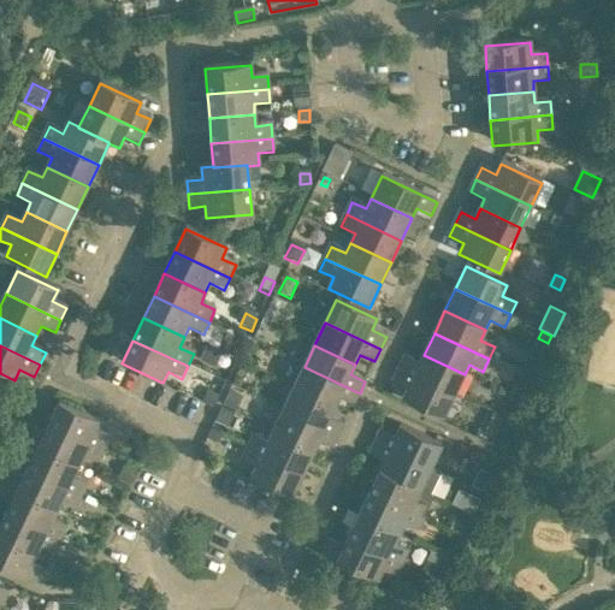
[(398,371),(454,397),(465,374),(424,355),(419,365),(404,359),(398,371)]
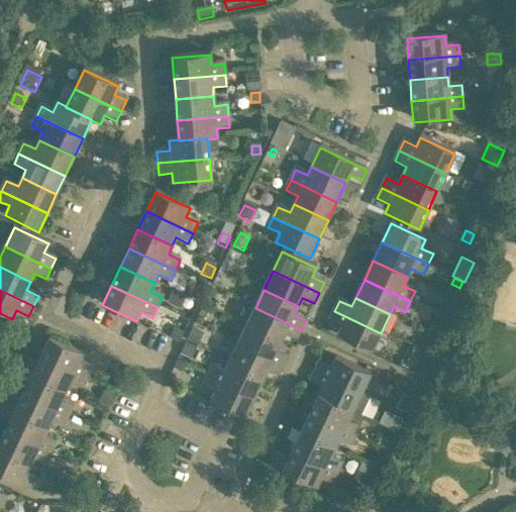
[(297,340),(302,330),(255,308),(246,327),(281,343),(285,334),(297,340)]
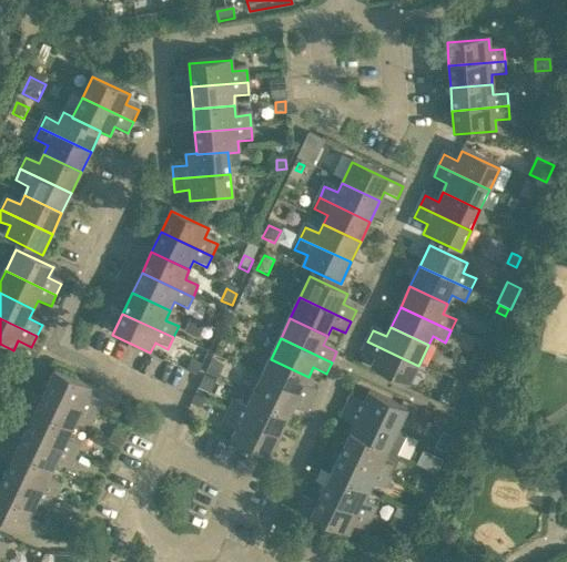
[(408,387),(418,366),(367,341),(363,353),(375,359),(371,369),(408,387)]
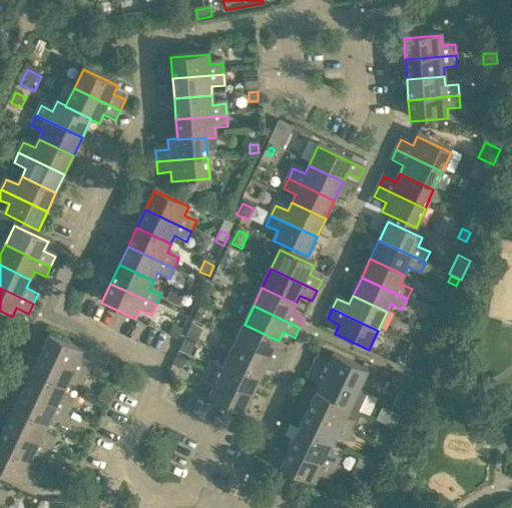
[(275,349),(279,341),(244,325),(235,343),(282,365),(287,355),(275,349)]
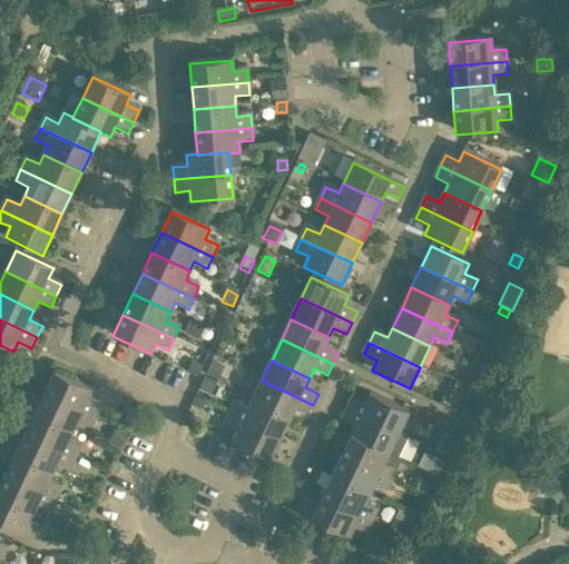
[(192,365),(187,375),(197,379),(202,369),(192,365)]
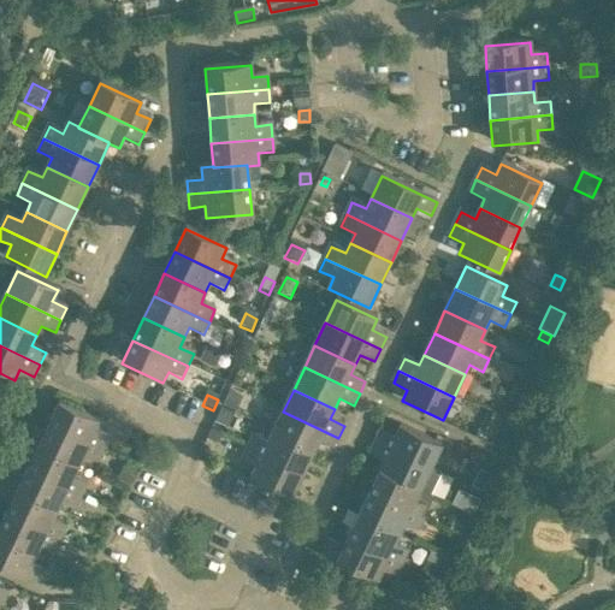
[(223,408),(235,414),(241,401),(229,395),(223,408)]
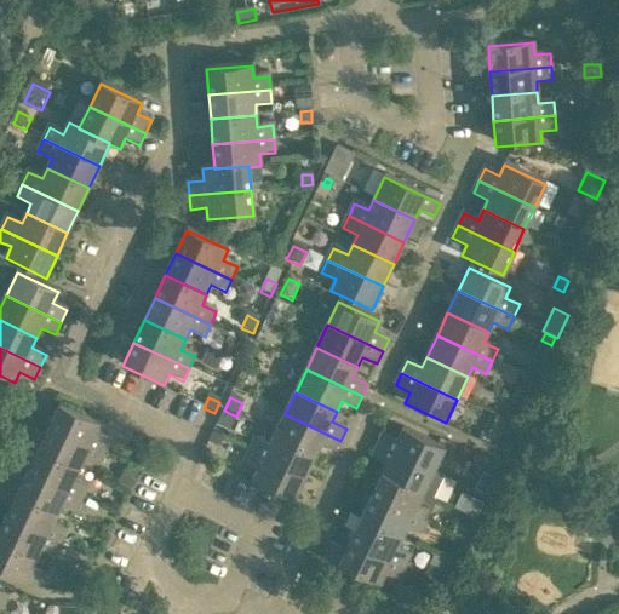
[(59,406),(49,429),(104,455),(109,443),(96,436),(101,425),(59,406)]
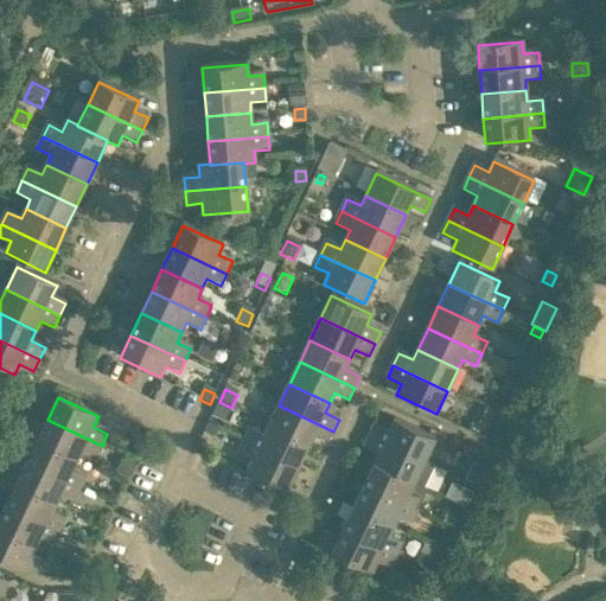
[(223,423),(229,411),(218,406),(212,417),(223,423)]
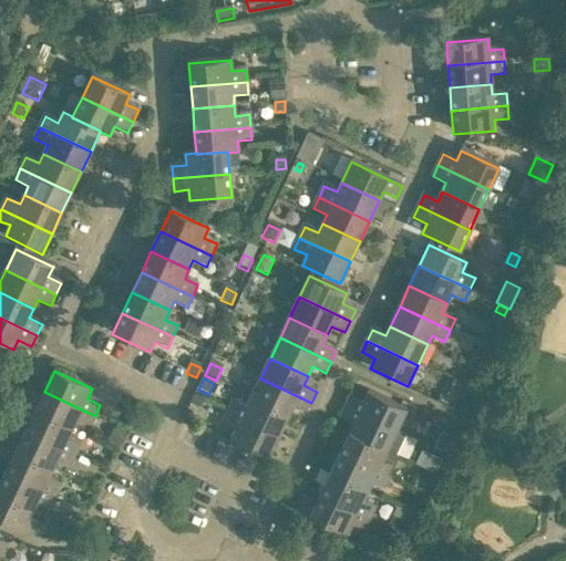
[(306,414),(311,403),(260,378),(250,400),(288,417),(292,407),(306,414)]
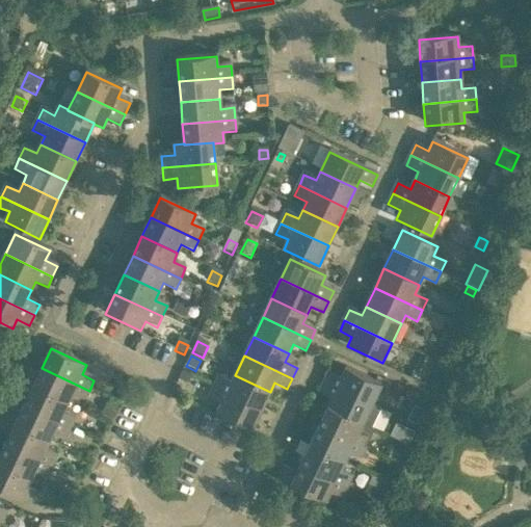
[(25,371),(20,381),(68,403),(72,395),(84,401),(89,391),(42,368),(37,376),(25,371)]
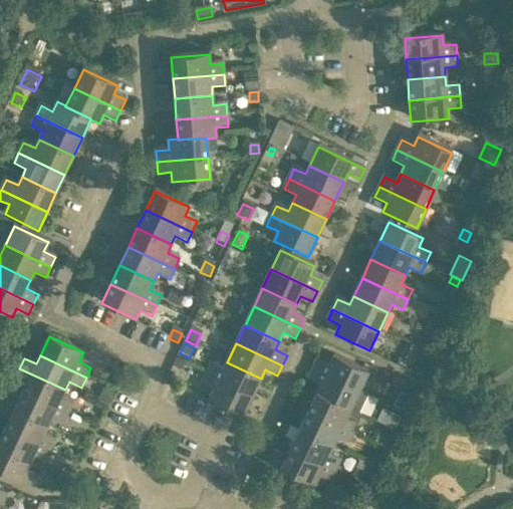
[(313,370),(358,393),(367,372),(334,356),(329,365),(317,360),(313,370)]
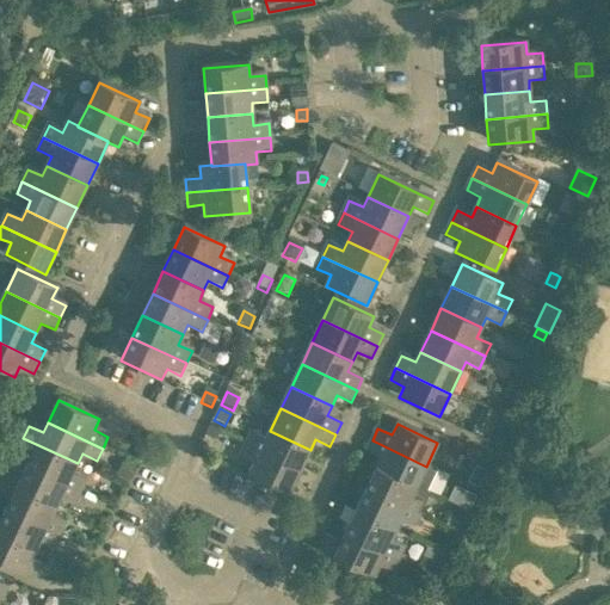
[(491,439),(494,432),(493,431),(484,426),(480,434),(490,439),(491,439)]
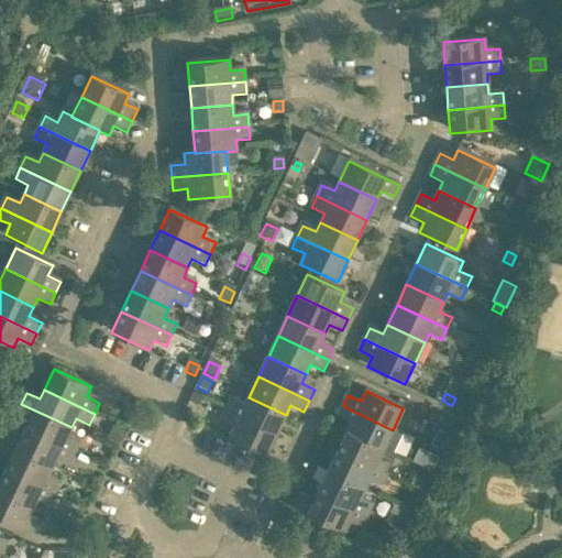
[(204,401),(193,395),(189,403),(199,408),(204,401)]
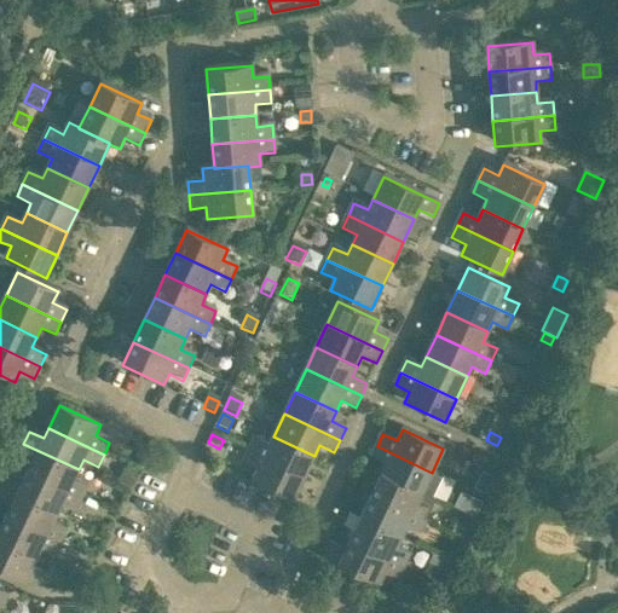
[(304,478),(315,456),(273,437),(269,446),(255,439),(249,451),(304,478)]
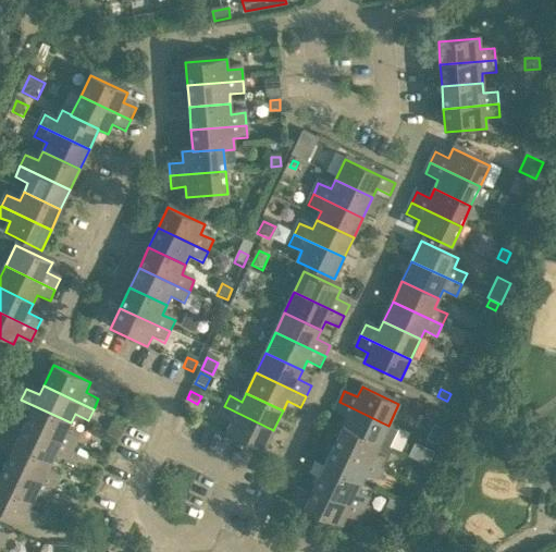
[(66,432),(71,422),(21,400),(15,411),(28,417),(24,426),(74,450),(79,438),(66,432)]
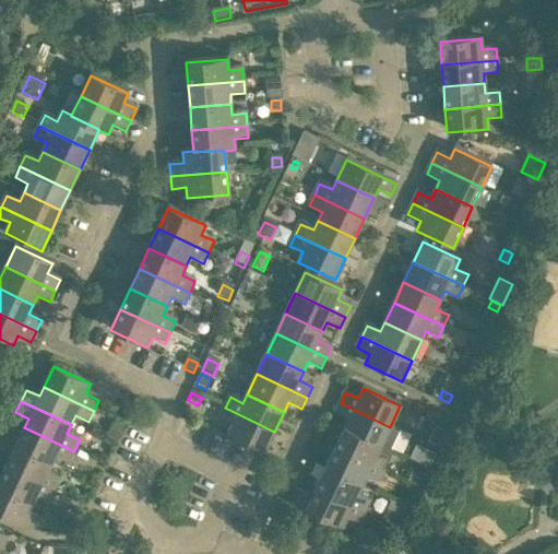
[(390,427),(341,403),(335,414),(348,421),(344,429),(381,447),(390,427)]
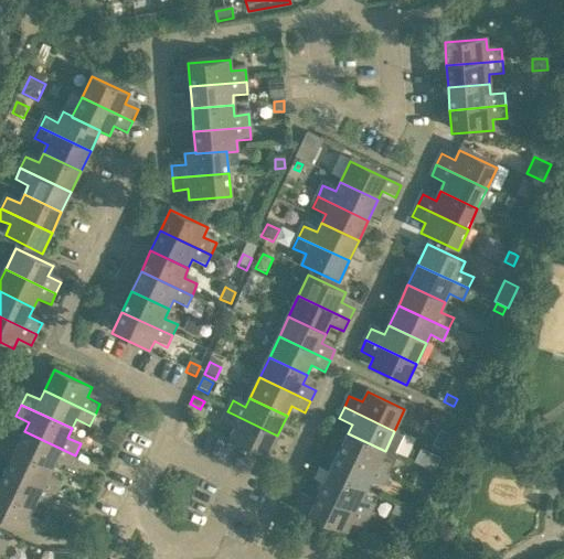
[(267,457),(277,436),(227,411),(222,423),(235,429),(230,439),(267,457)]
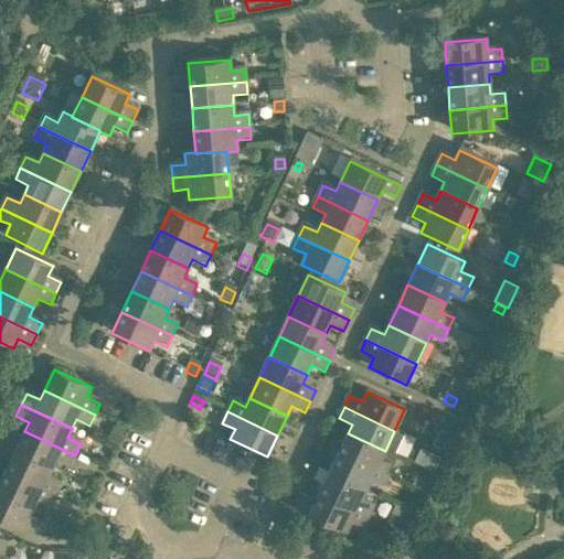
[(113,429),(108,440),(119,445),(125,434),(113,429)]
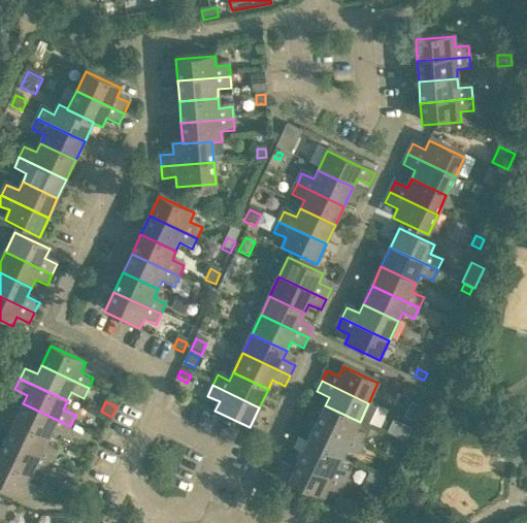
[(6,405),(2,416),(48,438),(53,430),(65,436),(70,426),(23,403),(19,412),(6,405)]
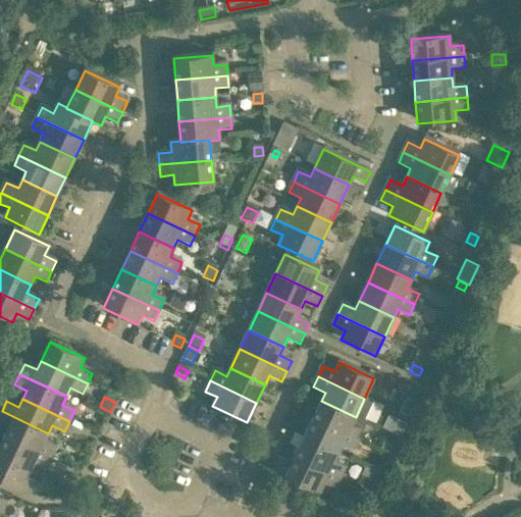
[(312,419),(359,442),(363,431),(352,425),(356,417),(321,401),(312,419)]
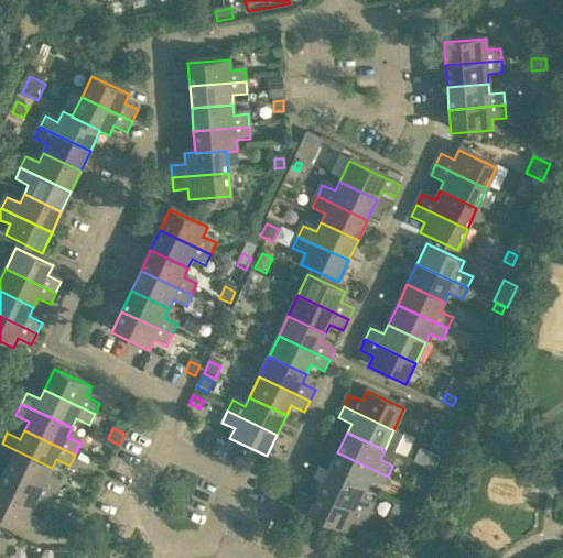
[(444,449),(450,438),(440,433),(434,445),(444,449)]
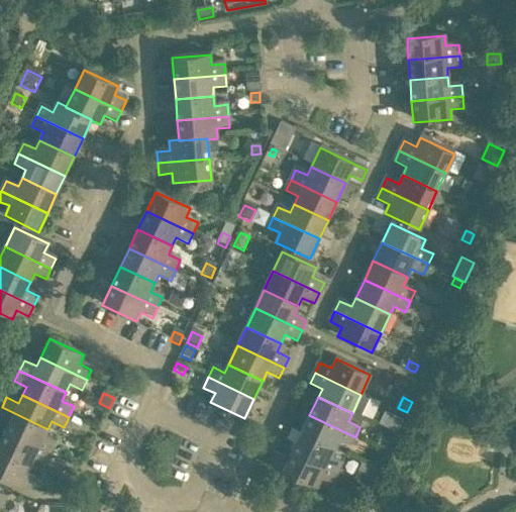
[(43,437),(47,429),(2,407),(0,410),(0,419),(9,423),(5,432),(50,453),(56,443),(43,437)]
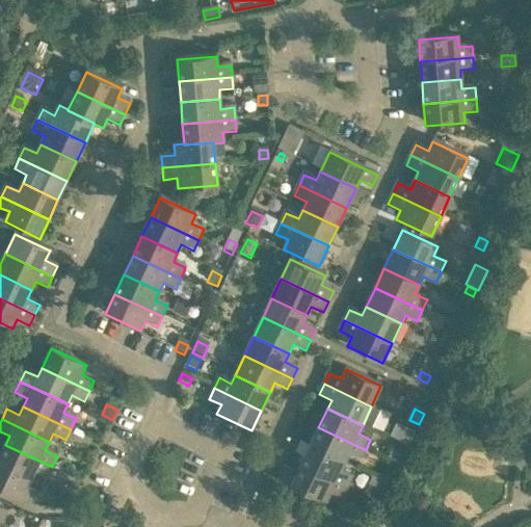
[(309,447),(344,464),(348,455),(361,460),(366,450),(318,427),(309,447)]
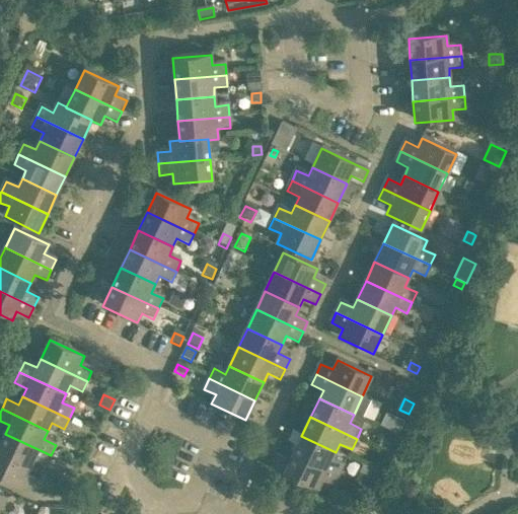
[(393,423),(389,431),(397,435),(401,427),(393,423)]
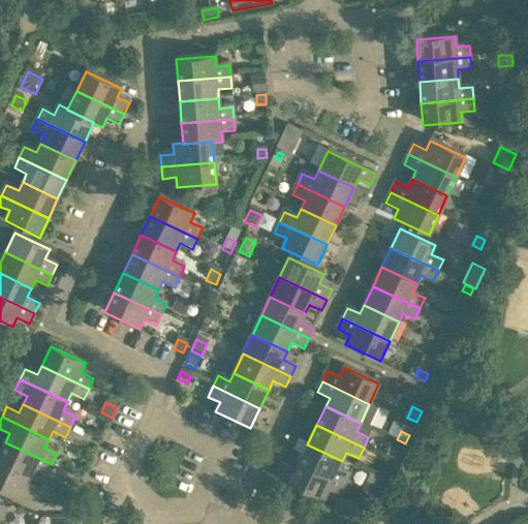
[(0,450),(0,462),(31,478),(35,469),(48,474),(52,464),(5,442),(1,451),(0,450)]
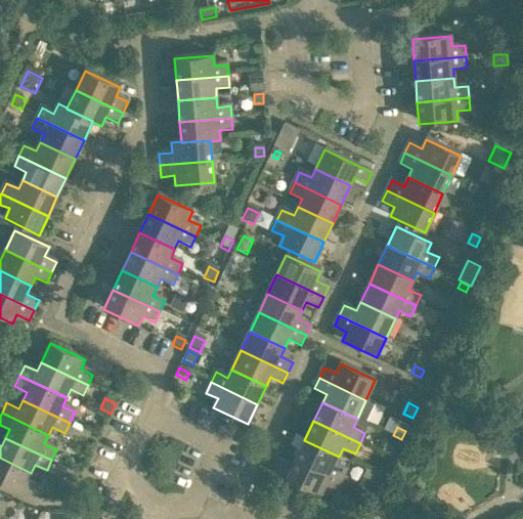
[(296,459),(342,481),(347,471),(335,465),(339,457),(304,440),(296,459)]
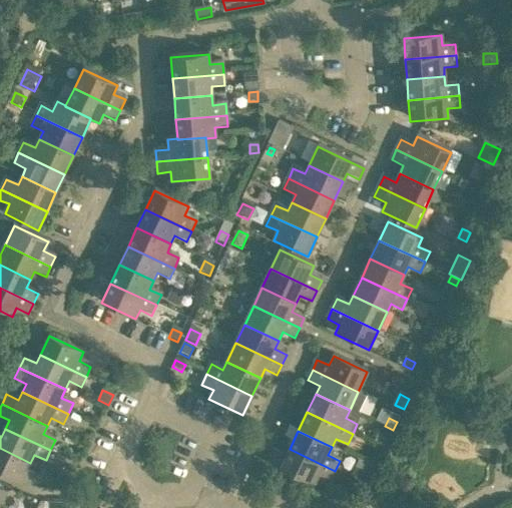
[(374,443),(385,448),(388,442),(377,436),(374,443)]
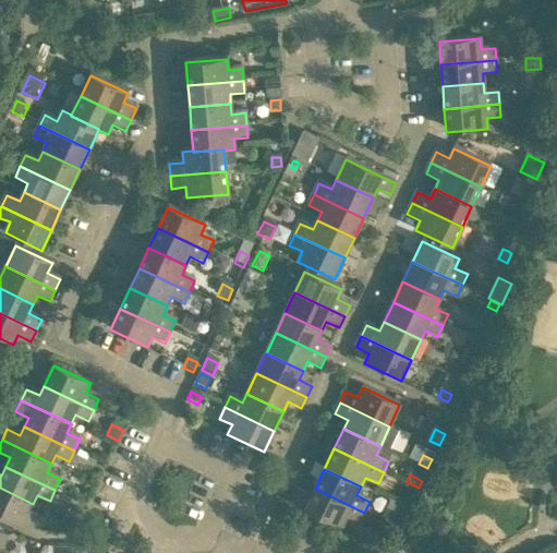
[(33,504),(0,488),(0,514),(35,531),(41,519),(28,513),(33,504)]
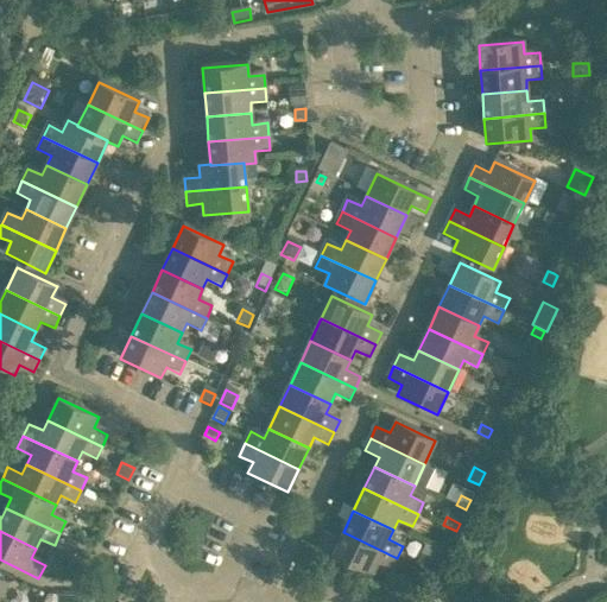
[(397,558),(343,532),(339,542),(324,536),(317,549),(372,574),(378,563),(391,570),(397,558)]
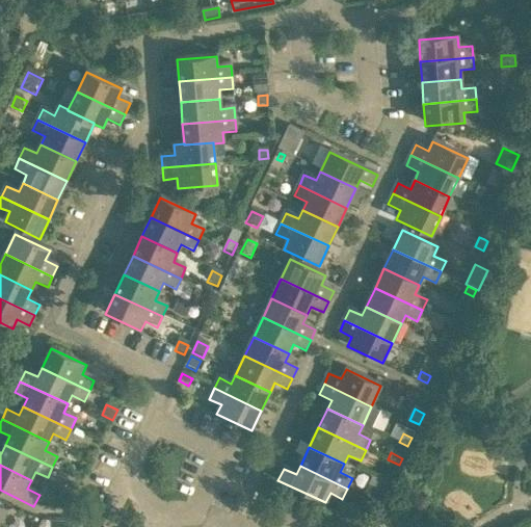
[(392,488),(381,482),(373,500),(383,505),(392,488)]
